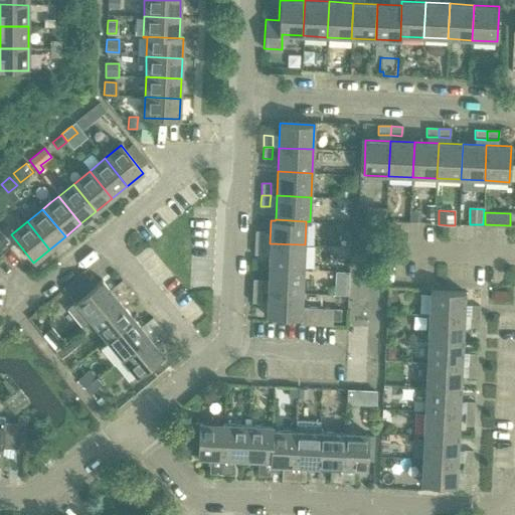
[(255,231),(254,242),(264,243),(265,231),(255,231)]
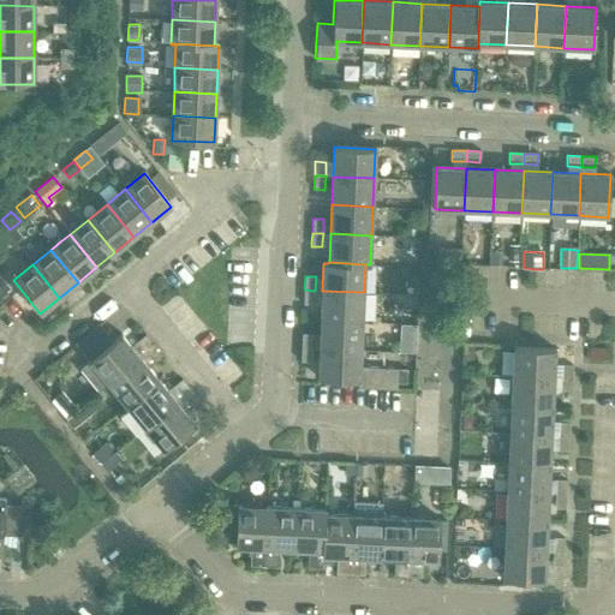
[(304,290),(304,304),(315,304),(315,291),(304,290)]
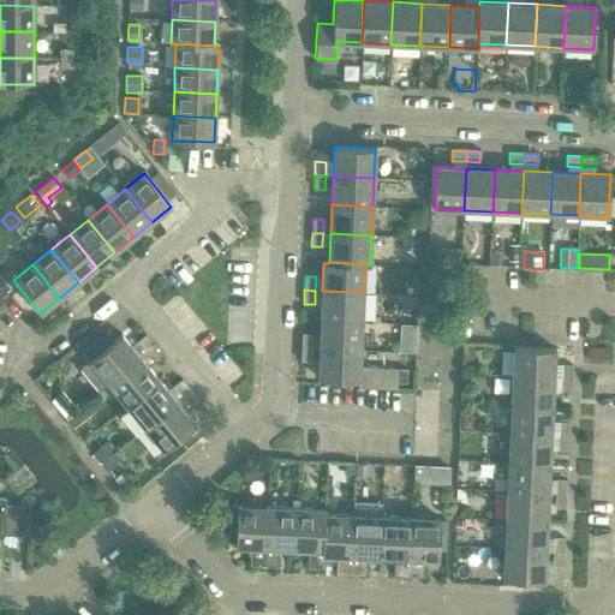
[(322,291),(321,320),(363,321),(364,292),(322,291)]
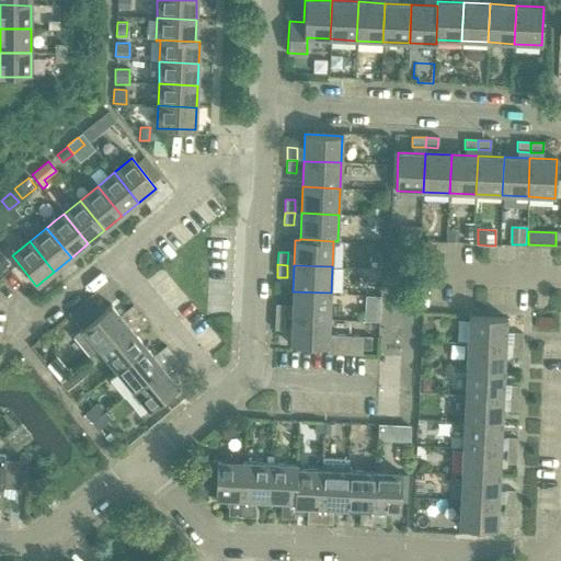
[(292,305),(292,317),(330,319),(331,293),(293,292),(292,305)]
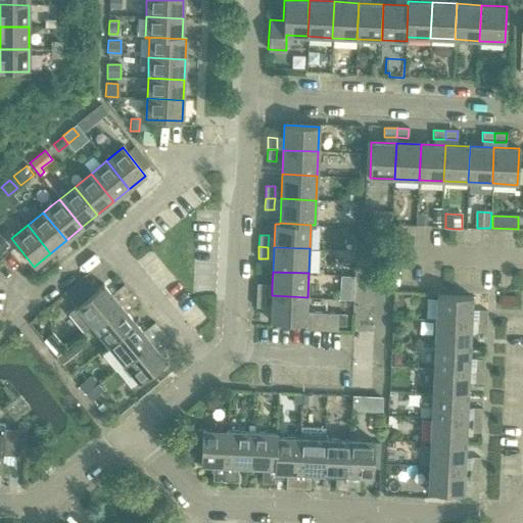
[(338,299),(352,300),(352,299),(353,276),(339,276),(338,298),(338,299)]
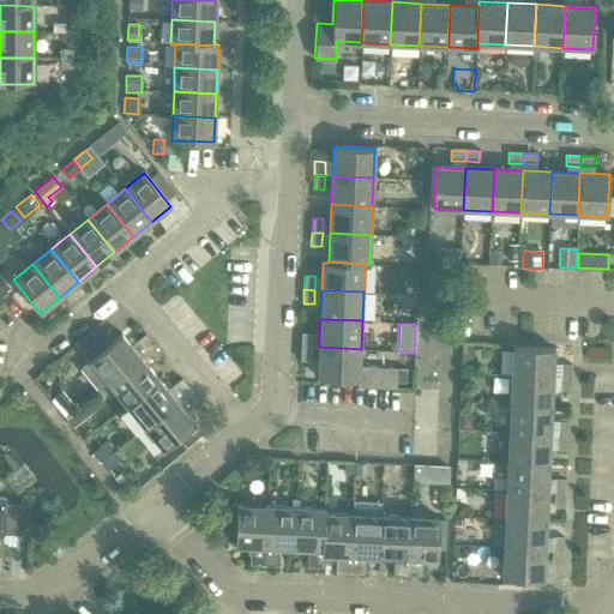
[(98,391),(107,383),(139,356),(120,333),(89,360),(79,368),(98,391)]
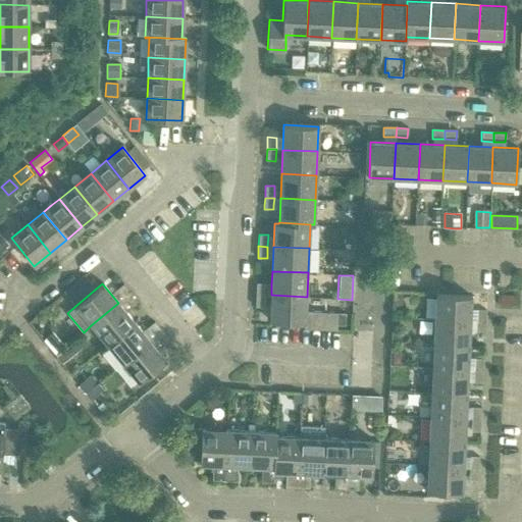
[(123,283),(116,289),(124,299),(131,293),(123,283)]
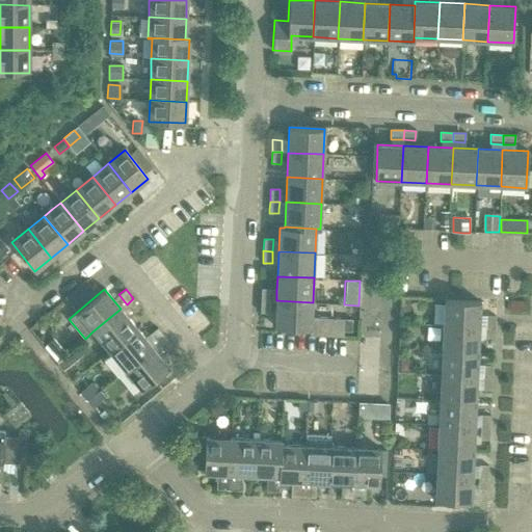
[(262,289),(261,300),(270,300),(270,301),(276,301),(276,300),(276,289),(262,289)]
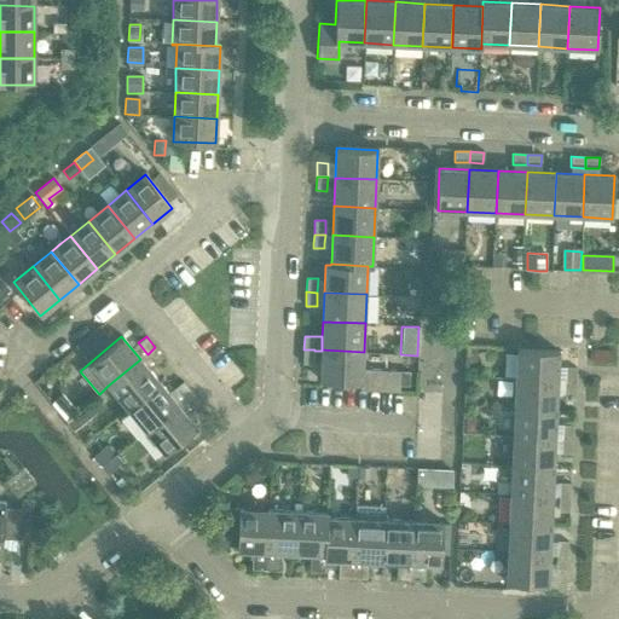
[(467,362),(476,362),(476,346),(467,345),(467,362)]
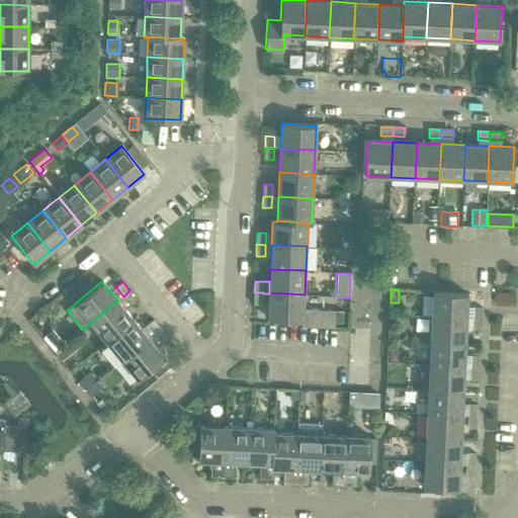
[(130,290),(123,296),(131,305),(138,299),(130,290)]
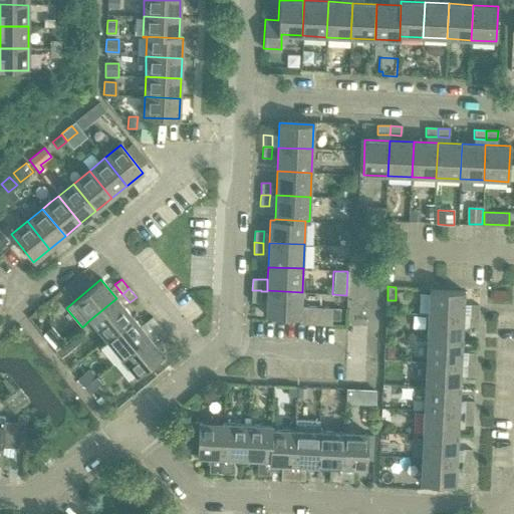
[(252,290),(252,302),(260,302),(261,291),(261,290),(252,290)]
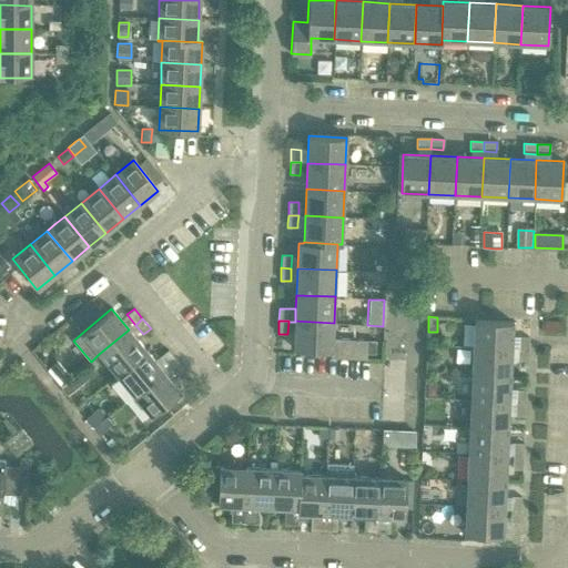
[(295,322),(294,348),(331,351),(331,356),(366,358),(366,353),(375,353),(376,340),(367,340),(333,338),(334,323),(295,321),(295,322)]
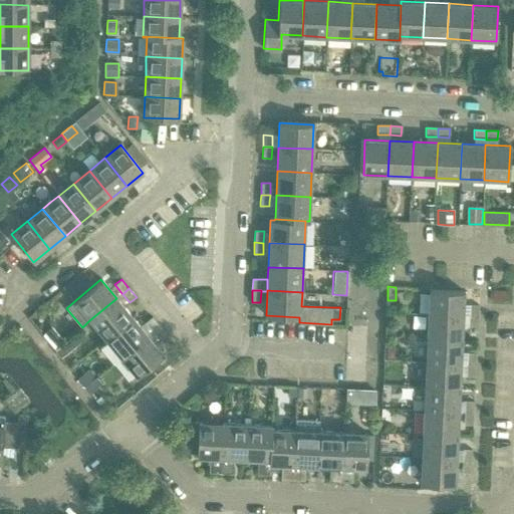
[(429,290),(428,314),(463,316),(464,292),(429,290)]
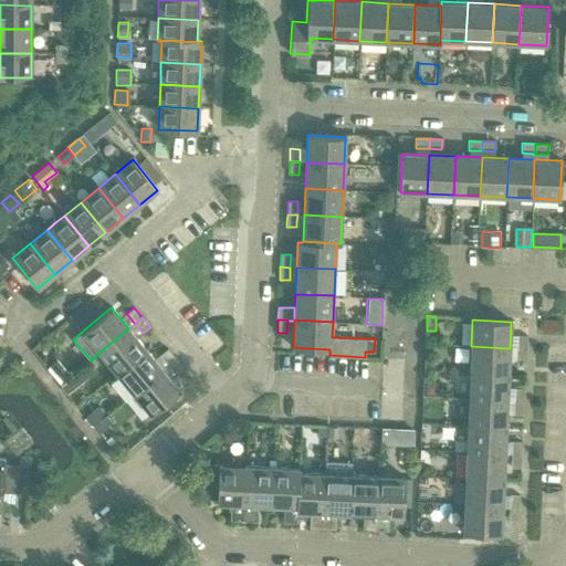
[(98,353),(115,373),(146,348),(128,328),(98,353)]
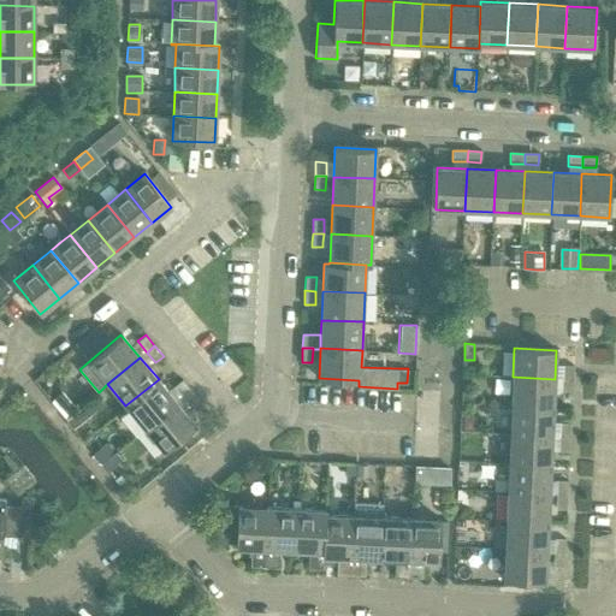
[(562,363),(561,379),(572,380),(573,365),(562,363)]
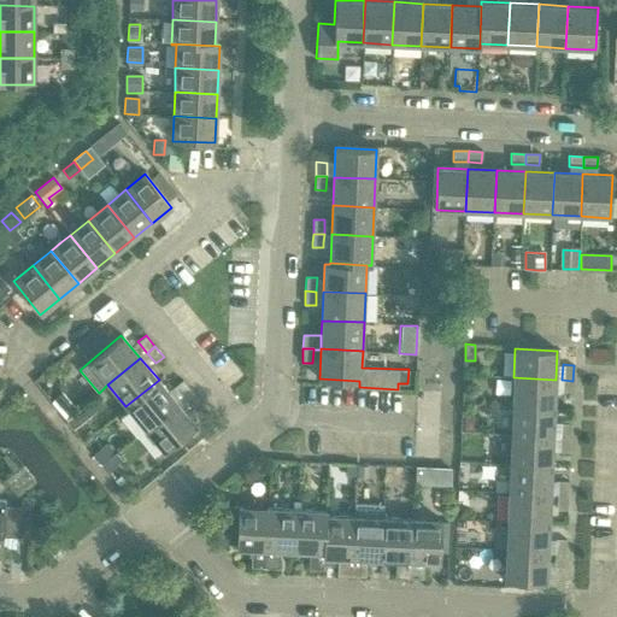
[(513,377),(512,406),(554,409),(556,380),(513,377)]
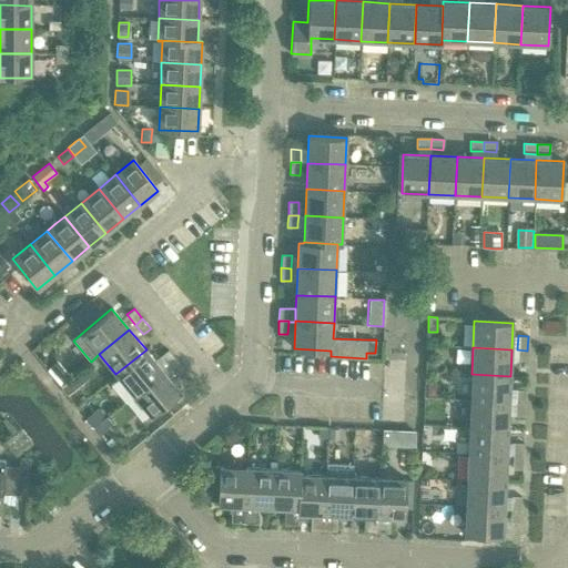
[(115,374),(133,395),(163,371),(146,350),(115,374)]
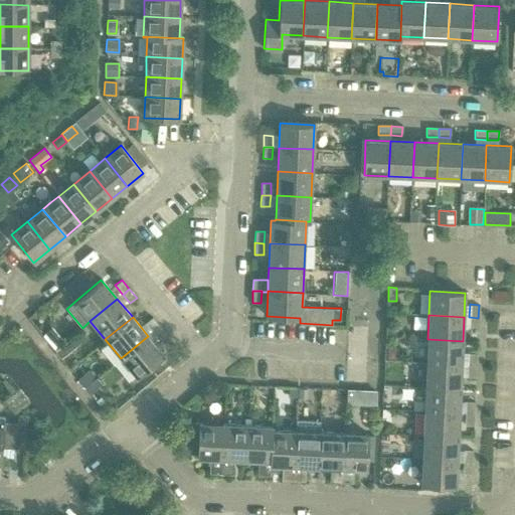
[(145,323),(153,332),(160,326),(152,317),(145,323)]
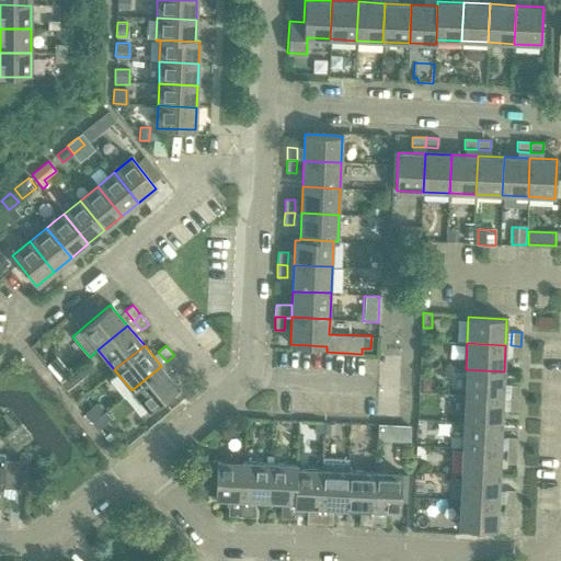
[(511,345),(511,357),(521,357),(521,346),(511,345)]
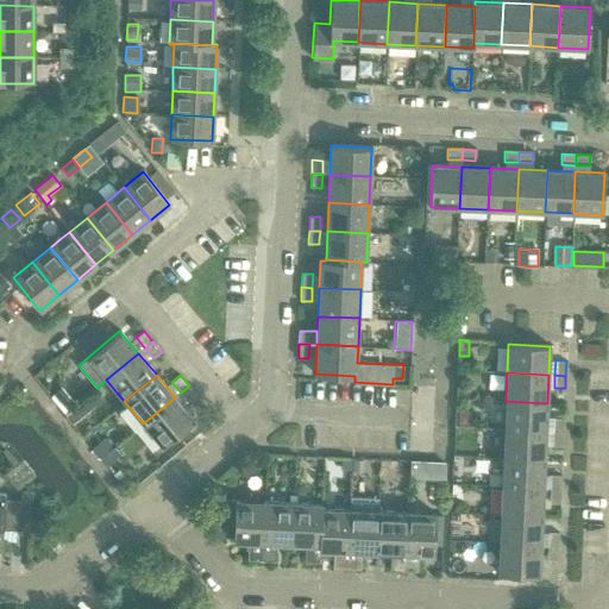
[(189,385),(181,393),(189,402),(198,396),(189,385)]
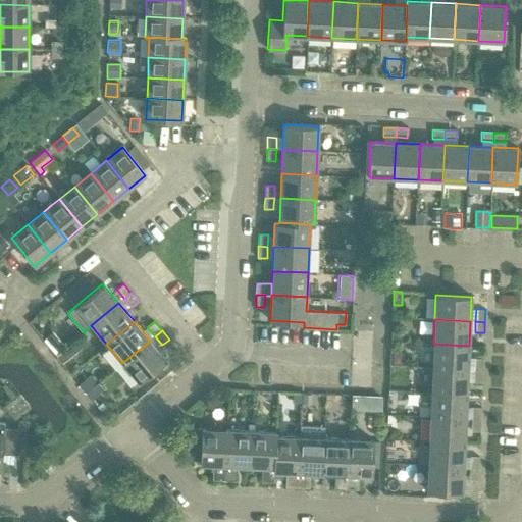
[(392,330),(392,341),(401,341),(401,331),(392,330)]
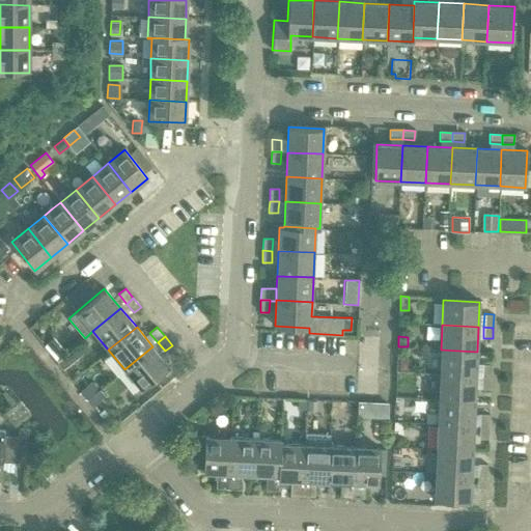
[(53,337),(46,343),(56,355),(63,350),(53,337)]
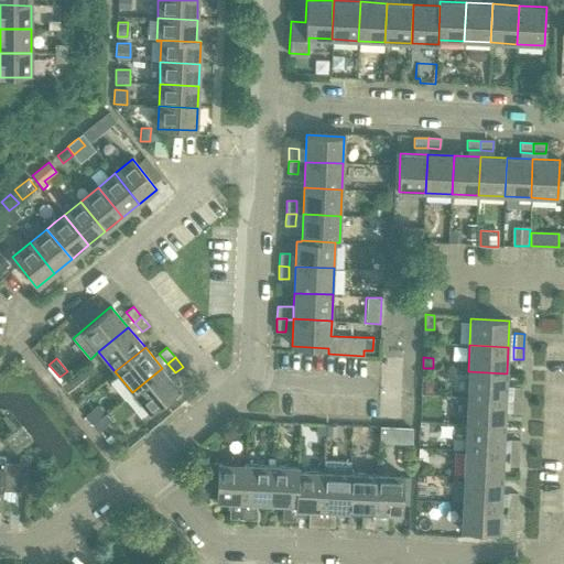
[(79,368),(61,383),(67,392),(86,377),(79,368)]
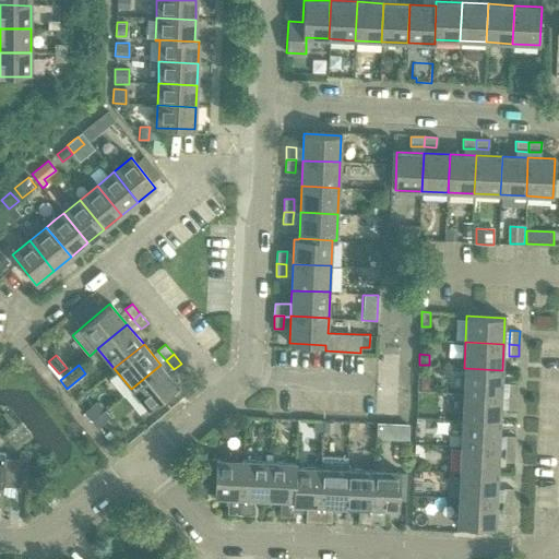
[(161,365),(131,389),(149,409),(178,384),(161,365)]
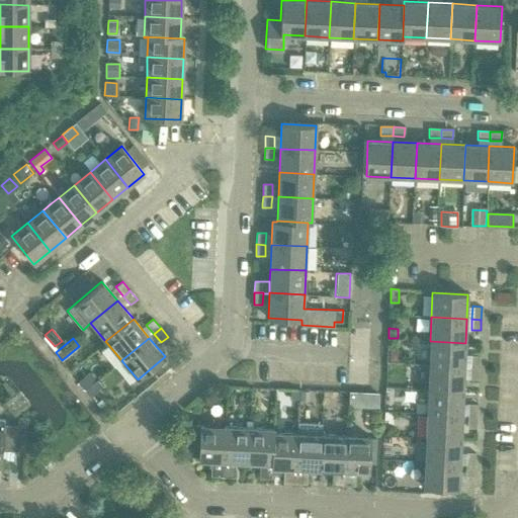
[(430,341),(428,365),(464,367),(465,343),(430,341)]
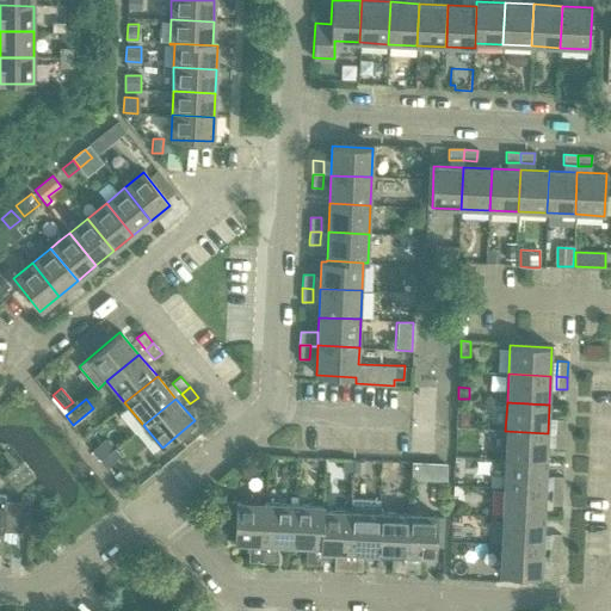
[(471,415),(460,415),(460,427),(471,427),(471,415)]
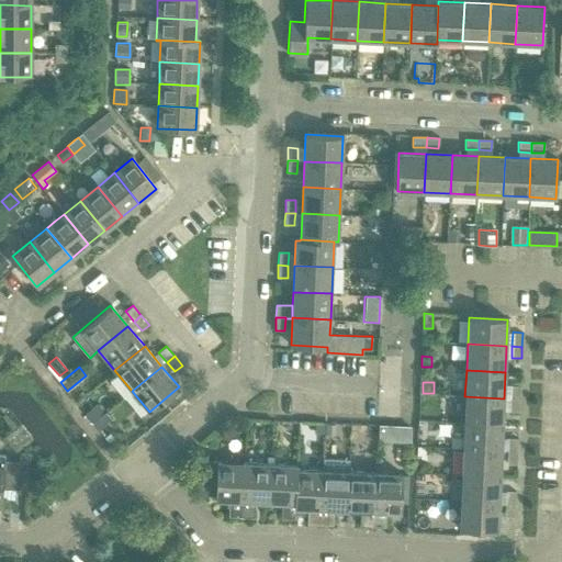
[(510,384),(509,398),(519,398),(520,385),(510,384)]
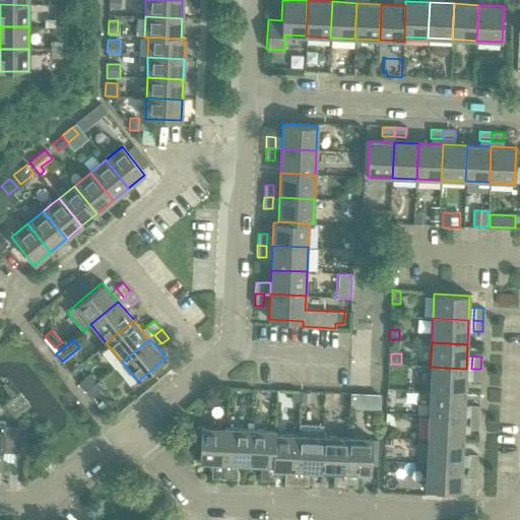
[(430,367),(429,391),(465,392),(466,369),(430,367)]
